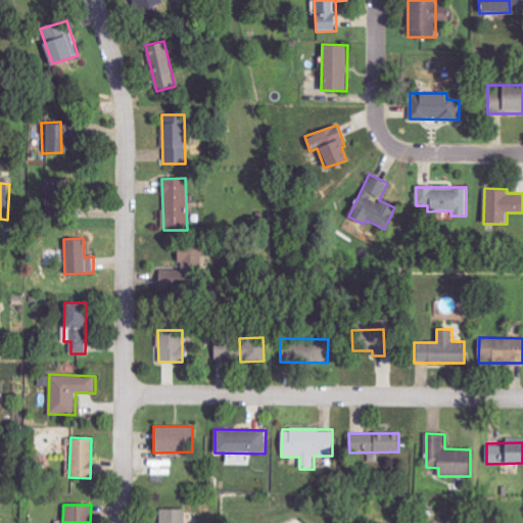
[(183,522),(184,509),(160,509),(159,522),(183,522)]
